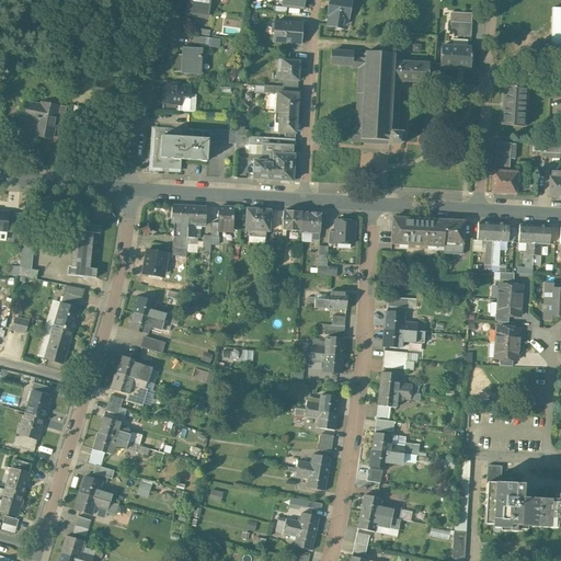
[(187,0),(186,14),(207,18),(209,0),(187,0)]
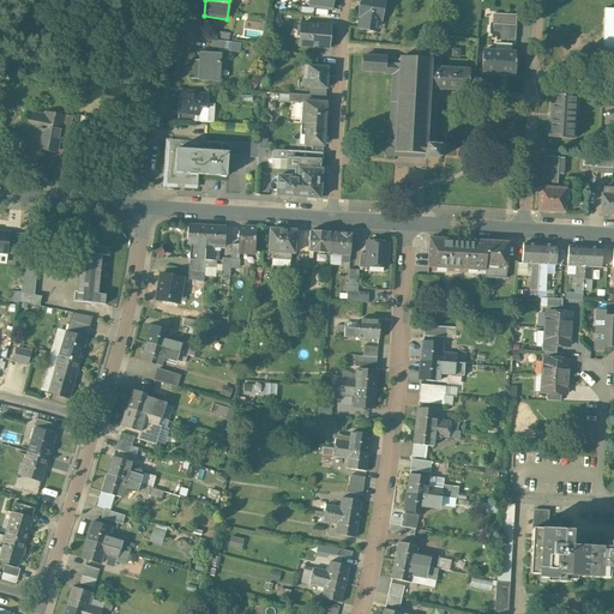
[(362,0),(363,1),(361,1),(360,11),(361,12),(359,28),(373,30),(375,20),(380,22),(383,0),(362,0)]
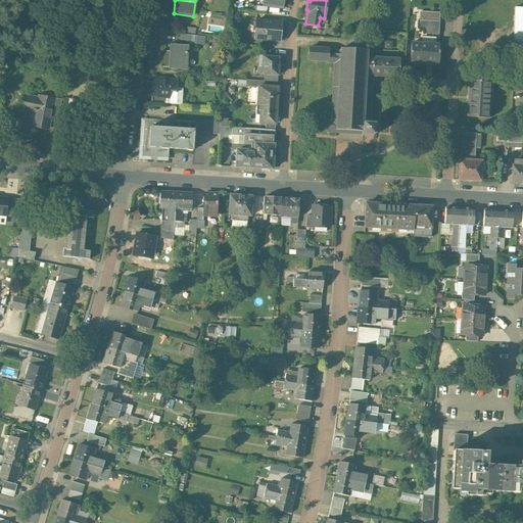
[(275,19),(269,19),(269,20),(263,20),(263,18),(257,18),(256,20),(254,39),(279,41),(281,22),(275,22),(275,21),(274,21),(275,19)]
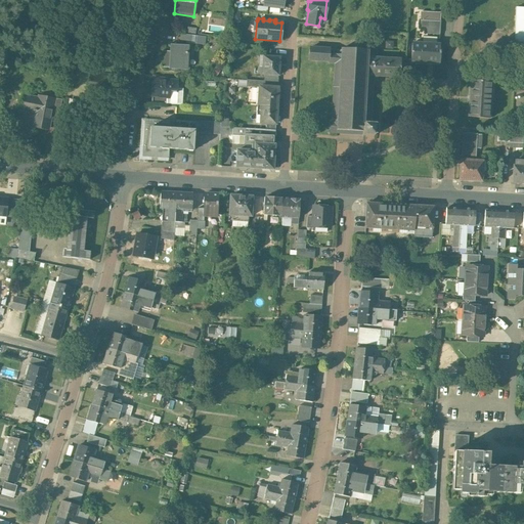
[(441,22),(429,20),(429,28),(426,28),(425,34),(440,35),(441,22)]
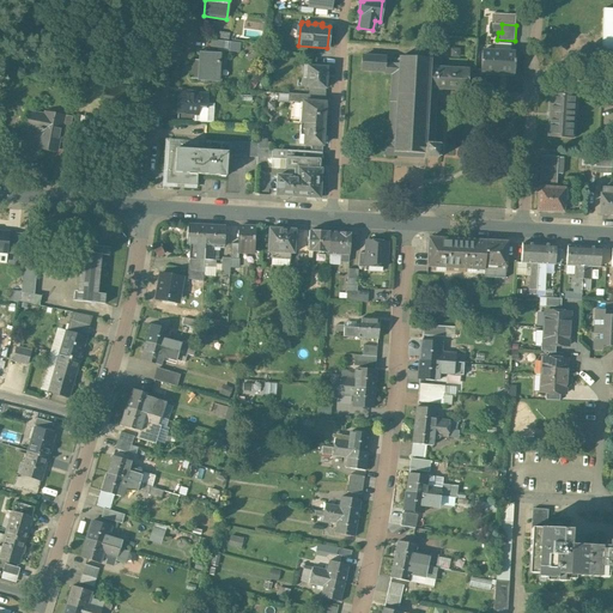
[(228,42),(212,41),(211,49),(226,52),(228,42)]
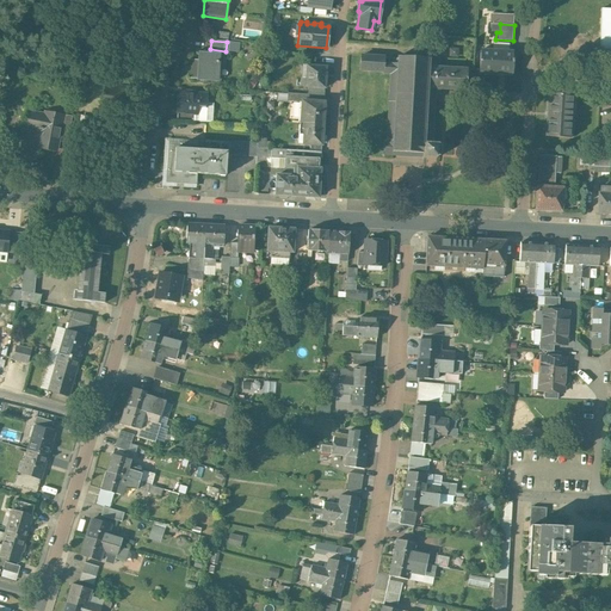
[(240,44),(227,42),(226,51),(239,53),(240,44)]
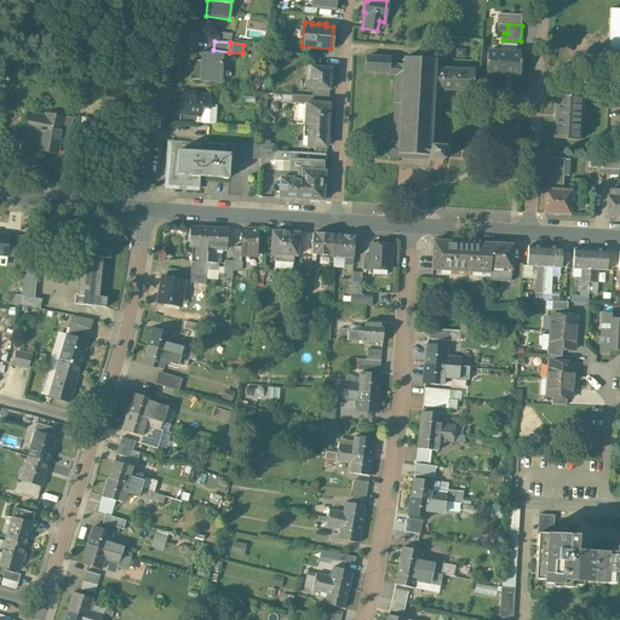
[(506,52),(488,51),(487,73),(521,75),(521,61),(520,61),(521,53),(514,53),(514,52),(506,52)]
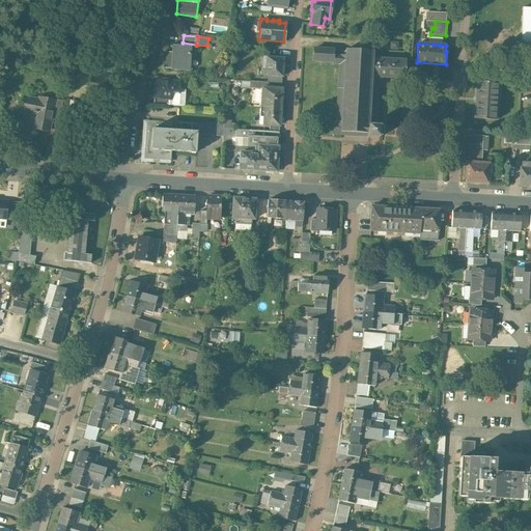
[(191,47),(175,46),(175,51),(166,51),(166,67),(173,67),(173,68),(190,70),(191,47)]
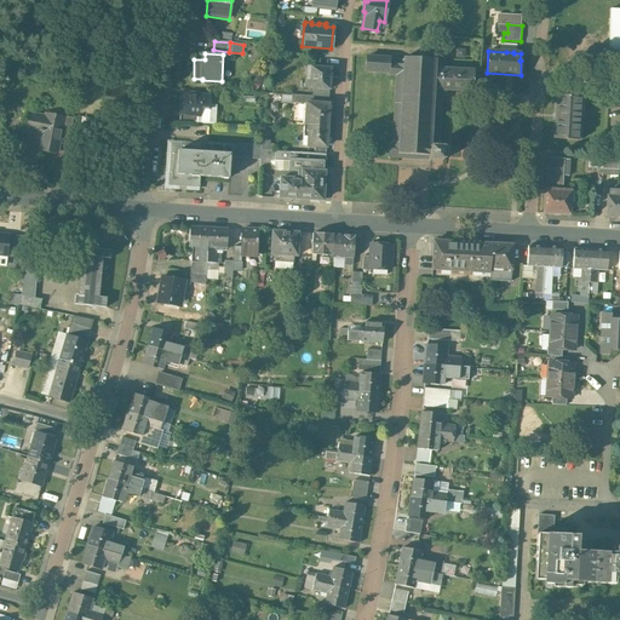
[(390,59),(367,57),(366,72),(389,73),(389,75),(396,75),(397,65),(390,64),(390,59)]
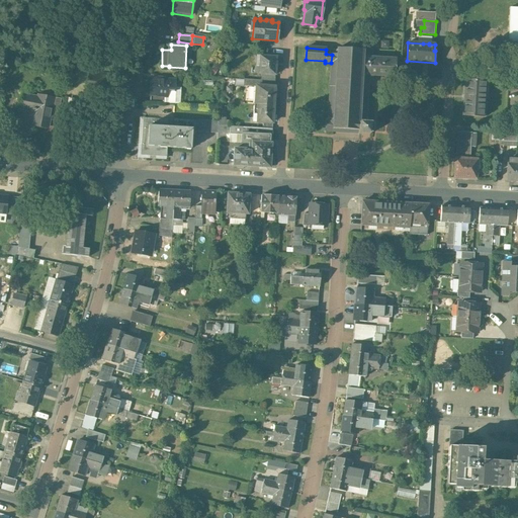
[(363,50),(338,49),(337,55),(332,55),(331,63),(328,120),(326,120),(325,132),(359,134),(359,135),(369,135),(370,123),(366,123),(369,76),(396,77),(397,59),(363,57),(363,50)]
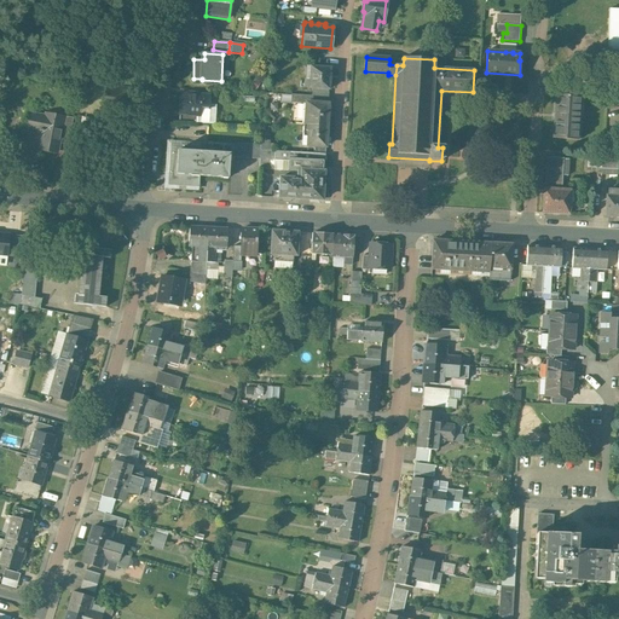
[(328,69),(305,68),(304,75),(304,77),(307,79),(306,88),(327,90),(328,69)]
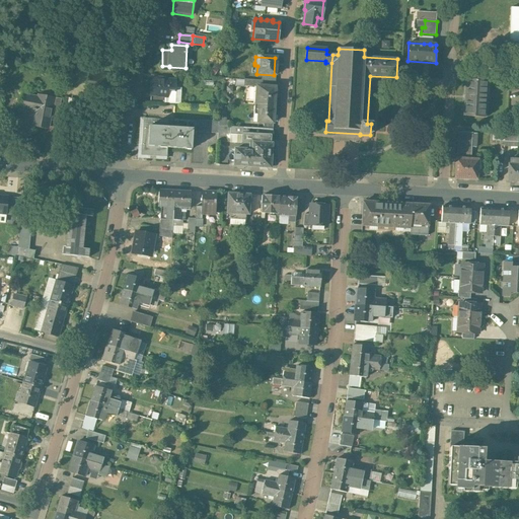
[(487,80),(467,79),(465,116),(485,117),(487,80)]
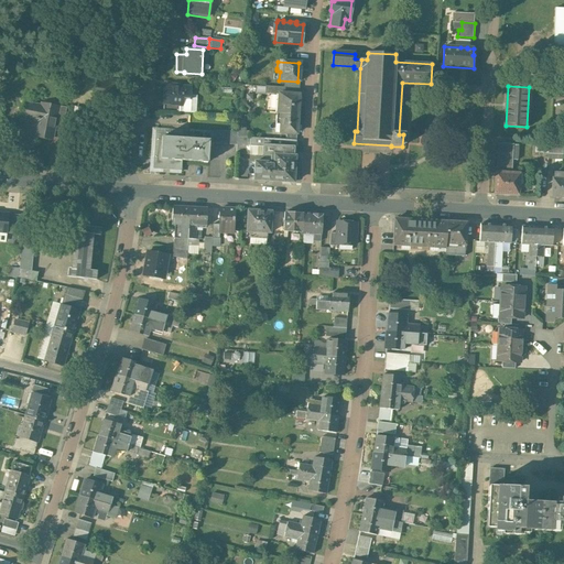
[(192,88),(163,87),(163,102),(172,102),(172,105),(183,106),(183,98),(191,99),(192,88)]
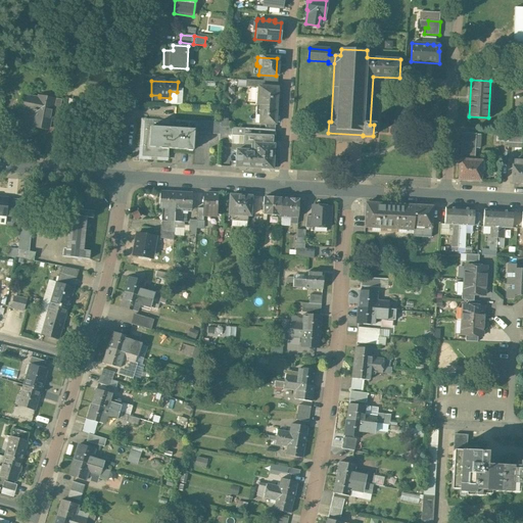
[(265,88),(259,87),(258,88),(258,103),(255,103),(255,105),(258,105),(277,106),(278,88),(265,88)]
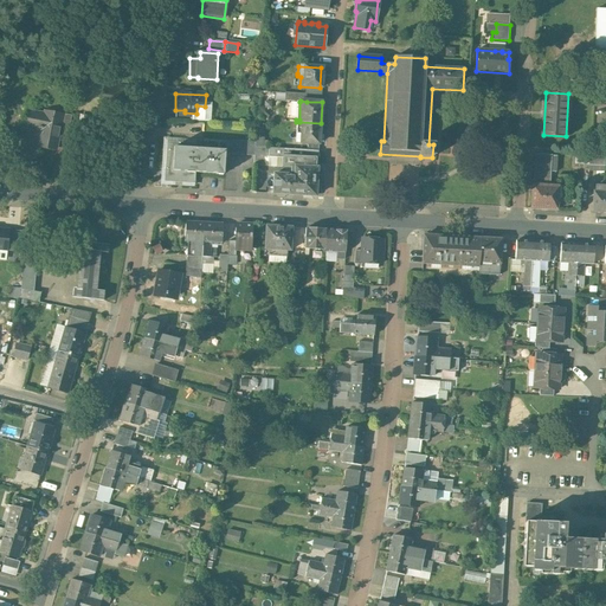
[(66,116),(47,113),(46,115),(27,111),(24,127),(42,130),(39,142),(38,147),(39,147),(56,150),(62,123),(64,124),(66,116)]
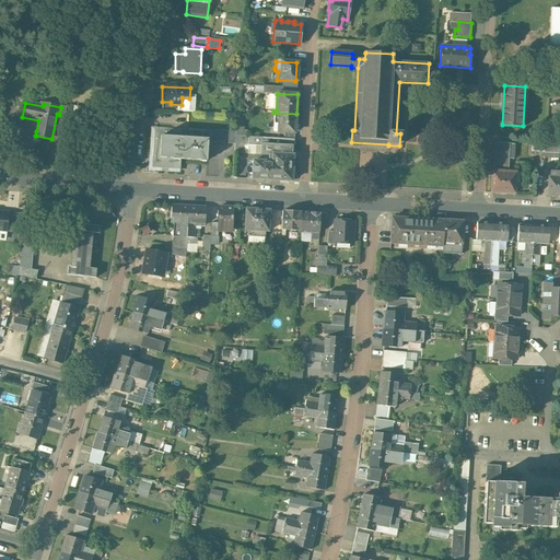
[(296,114),(277,113),(276,121),(279,121),(279,130),(295,131),(296,114)]
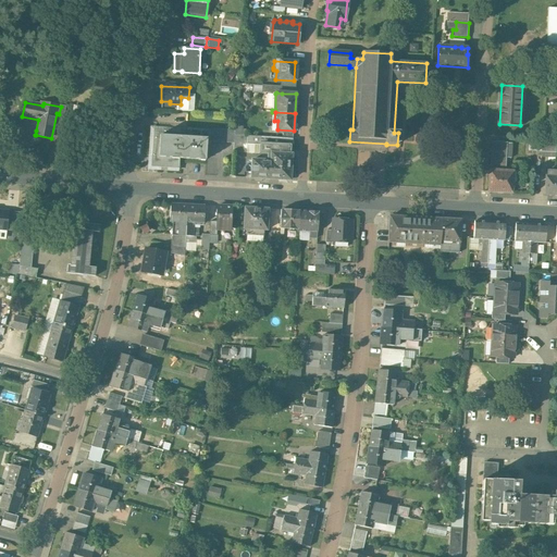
[(36,131),(22,127),(19,143),(34,146),(36,135),(35,135),(36,131)]
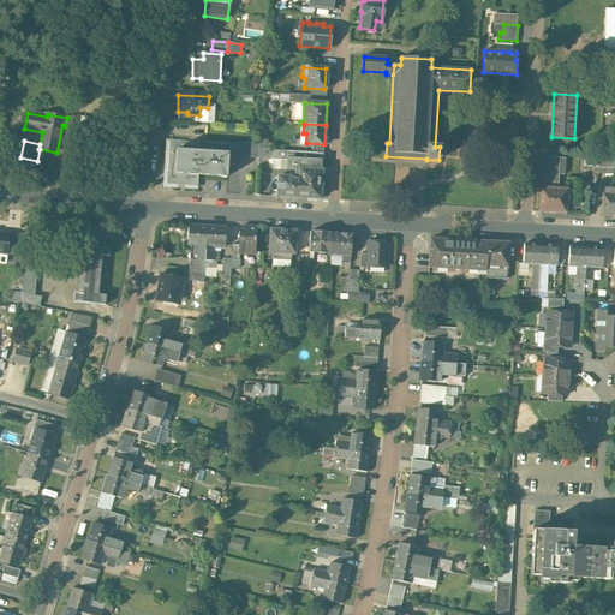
[(260,142),(232,141),(231,156),(260,157),(260,150),(260,142)]
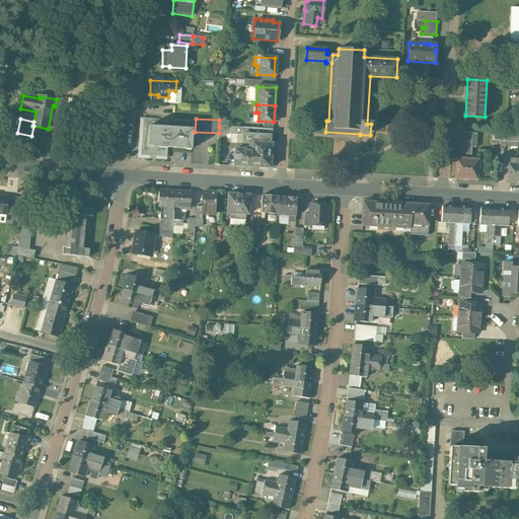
[(142,135),(193,138),(194,128),(168,127),(168,122),(143,121),(142,135)]
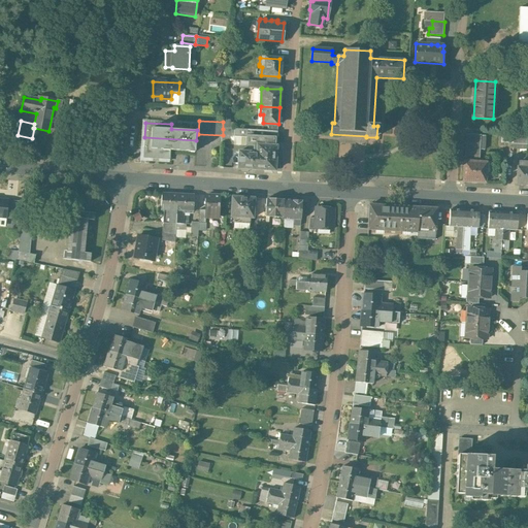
[(230,129),(223,129),(223,135),(222,144),(234,145),(234,137),(235,129),(230,129)]
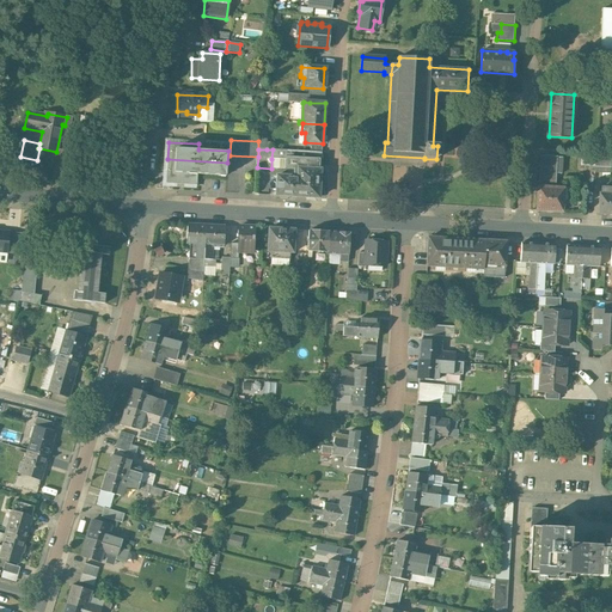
[(322,153),(273,150),(271,159),(287,160),(322,161),(322,153)]
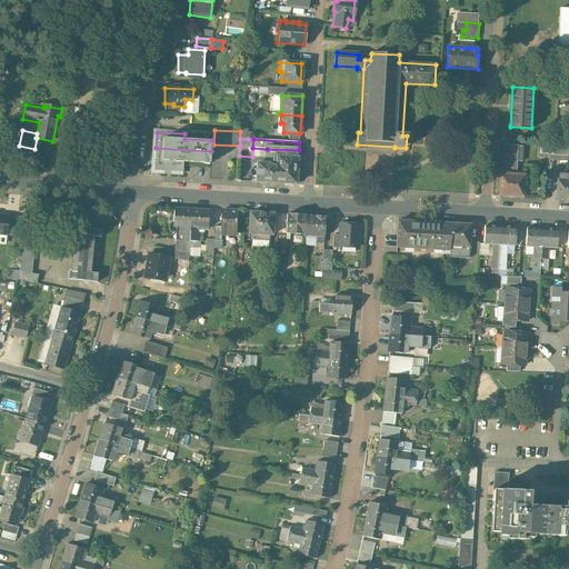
[(555,141),(545,141),(543,153),(553,155),(555,141)]
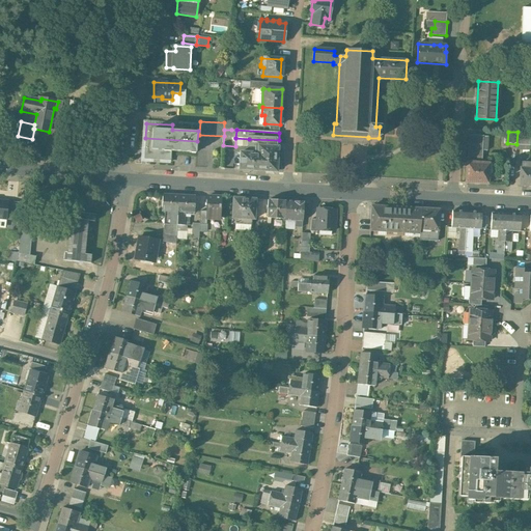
[(530,140),(530,133),(518,132),(516,144),(516,150),(530,151),(530,140)]
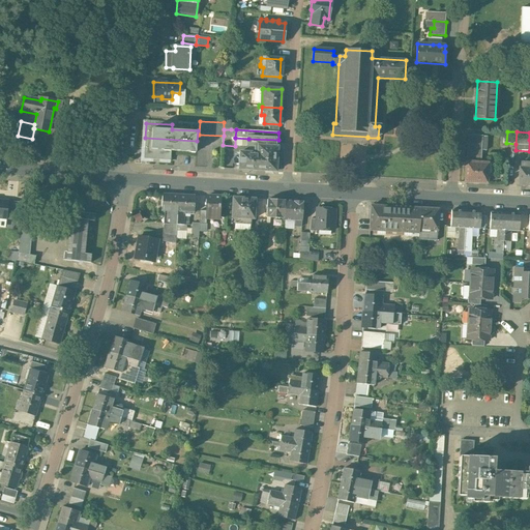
[(483,135),(469,135),(468,162),(481,163),(482,149),(487,150),(488,136),(483,136),(483,135)]
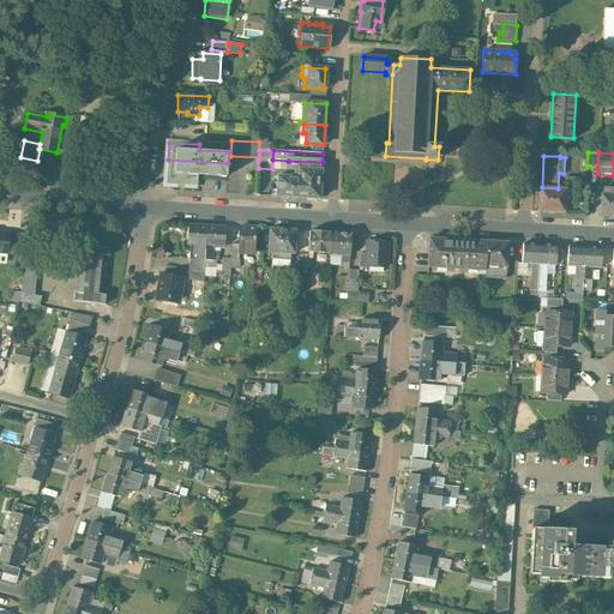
[(228,163),(168,160),(168,173),(170,173),(170,184),(169,184),(169,185),(198,186),(199,175),(227,176),(228,163)]
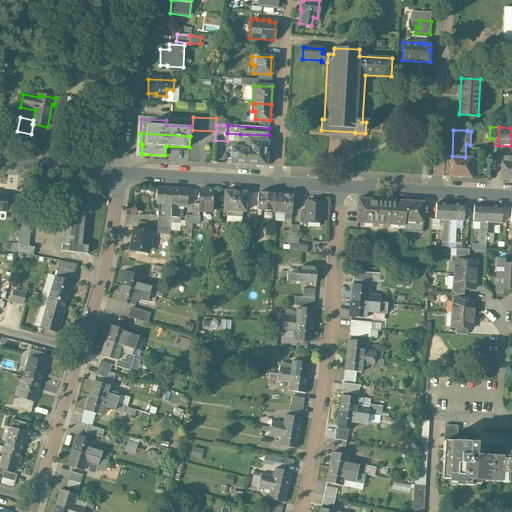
[(269,135),(240,134),(240,141),(247,141),(246,148),(232,147),(231,164),(267,166),(269,135)]
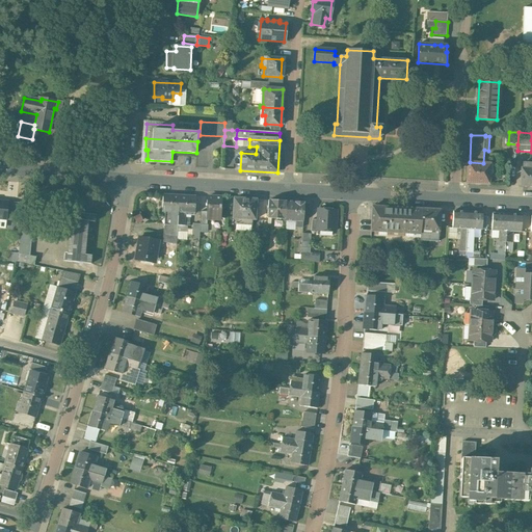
[(470,162),(469,162),(468,183),(489,184),(489,175),(494,176),(495,163),(488,162),(487,163),(483,163),(470,162)]
